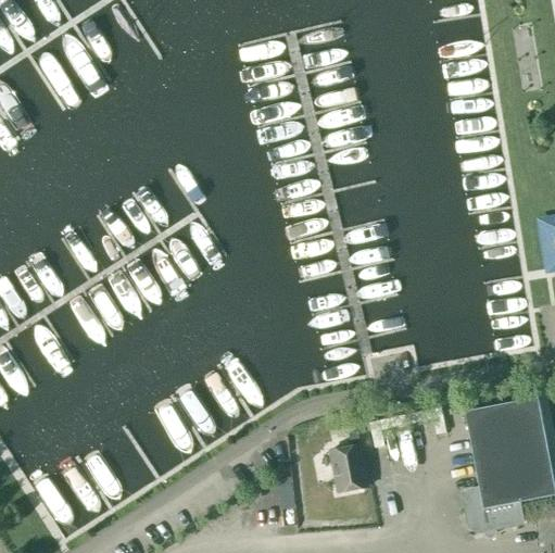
[(545,273),(554,271),(554,213),(537,216),(545,273)]
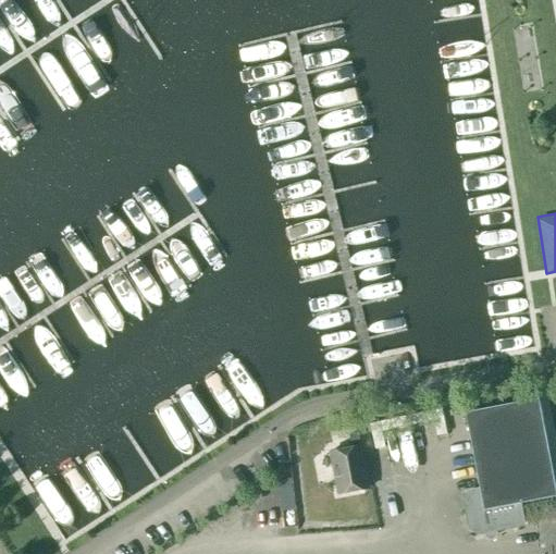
[(452,391),(430,395),(432,406),(454,402),(452,391)]
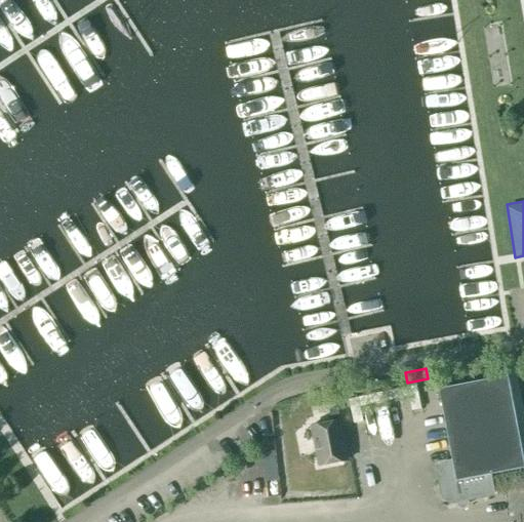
[(450,500),(454,500),(490,493),(487,474),(523,466),(523,454),(509,373),(439,387),(452,459),(446,460),(443,462),(440,465),(438,469),(438,473),(442,492),(443,496),(446,499),(450,500)]
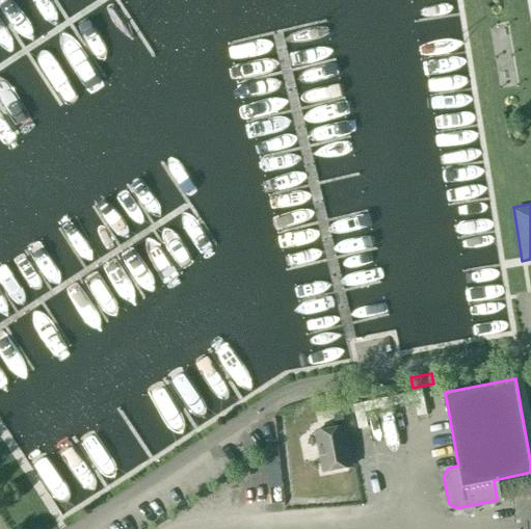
[(350,432),(363,430),(359,406),(346,408),(350,432)]
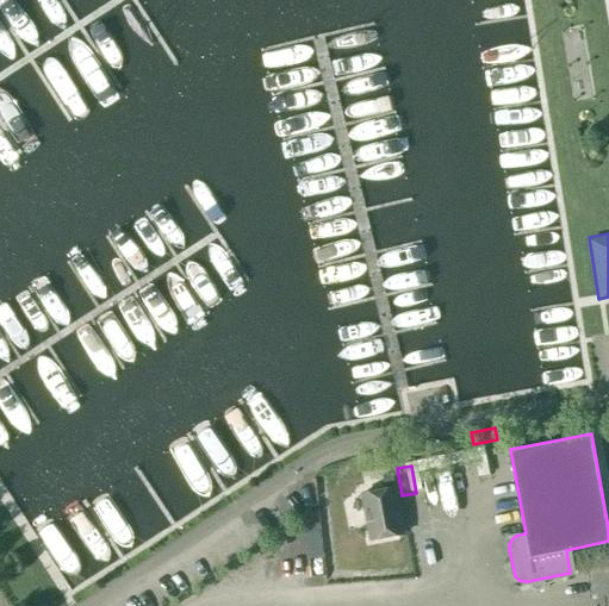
[(371,538),(404,532),(393,472),(383,473),(385,488),(362,493),(371,538)]
